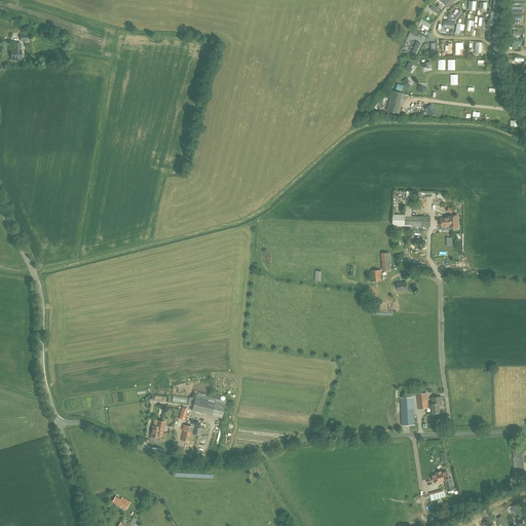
[(461,10),(455,19),(458,22),(465,12),(461,10)]
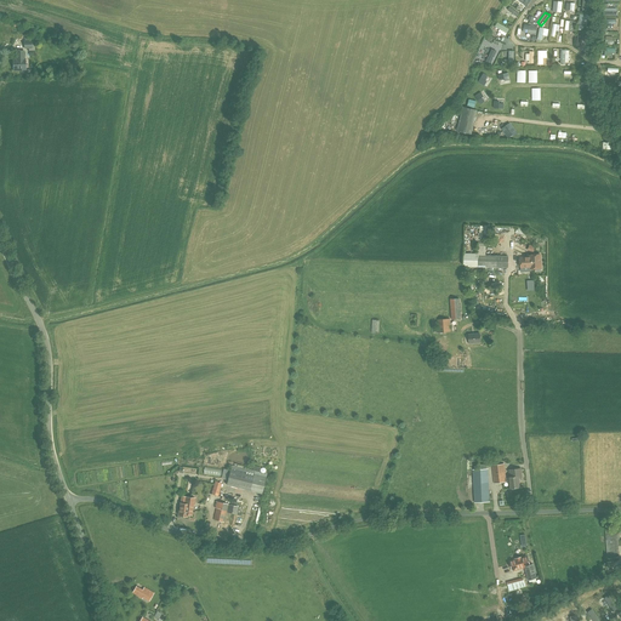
[(592,16),(580,15),(579,29),(584,30),(584,21),(592,22),(592,16)]
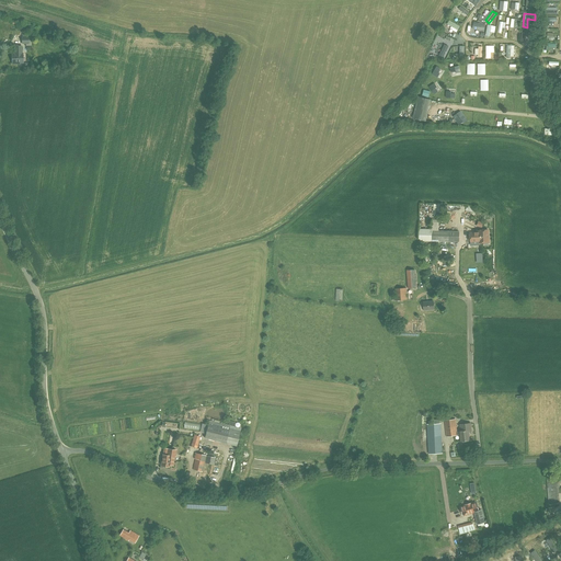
[(453,26),(451,29),(459,33),(462,26),(451,21),(449,24),(453,26)]
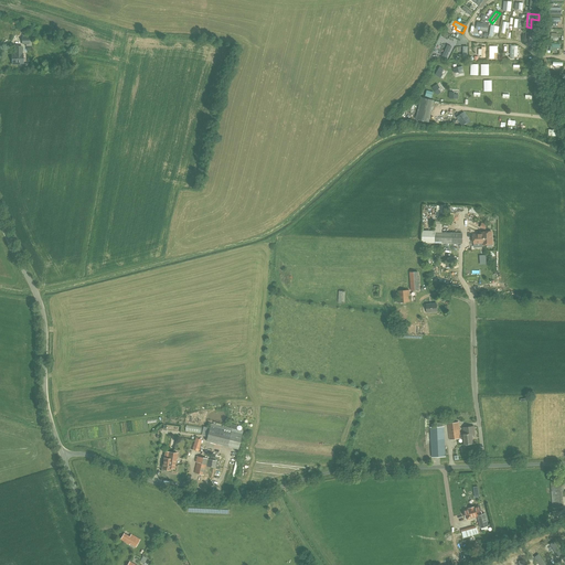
[(444,52),(451,54),(455,43),(447,41),(444,52)]
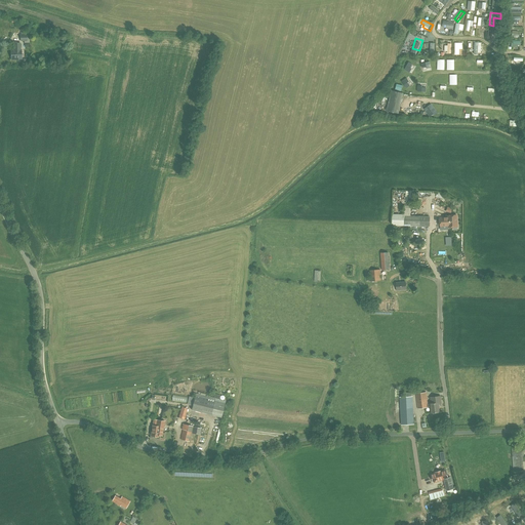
[(11,59),(22,59),(22,50),(21,50),(21,43),(14,43),(14,50),(11,50),(11,59)]
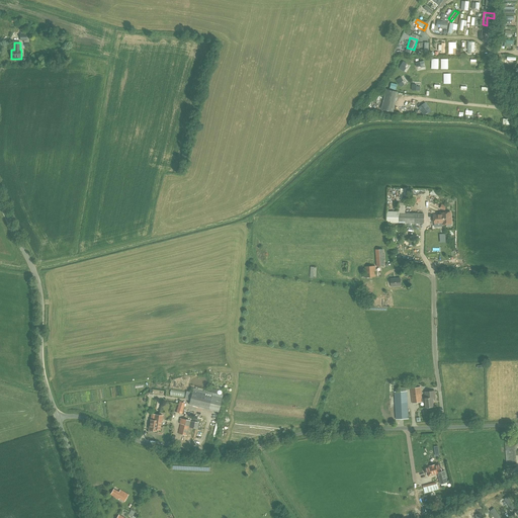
[(385,89),(381,108),(393,111),(398,92),(385,89)]
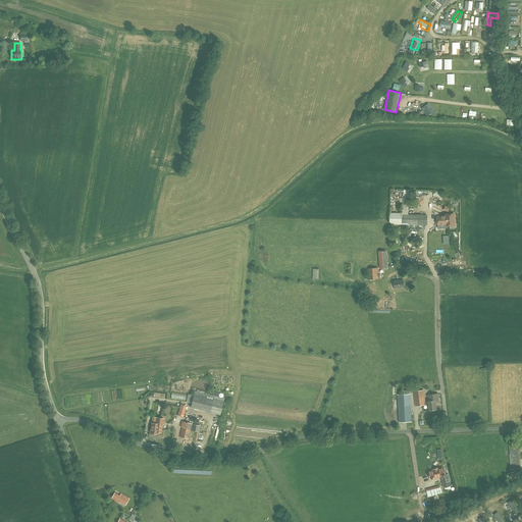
[(417,191),(413,191),(413,196),(413,197),(413,199),(421,200),(421,197),(417,196),(417,191)]
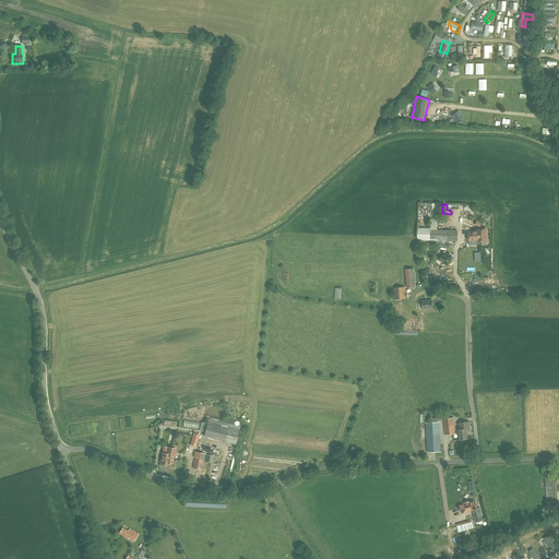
[(429,218),(429,230),(431,230),(431,238),(431,240),(458,241),(458,230),(437,230),(437,218),(429,218)]
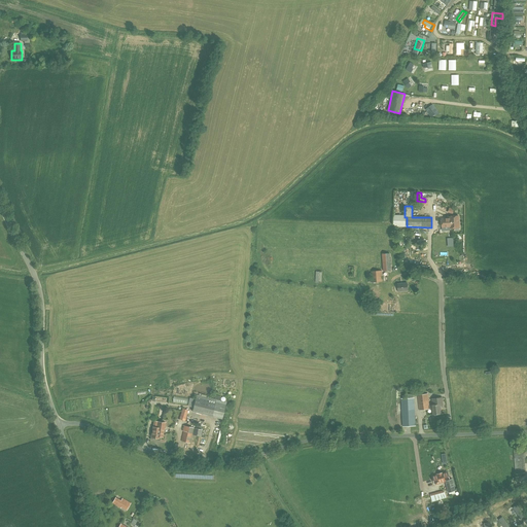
[(459,227),(458,216),(450,217),(450,218),(442,218),(443,227),(450,226),(450,229),(459,227)]
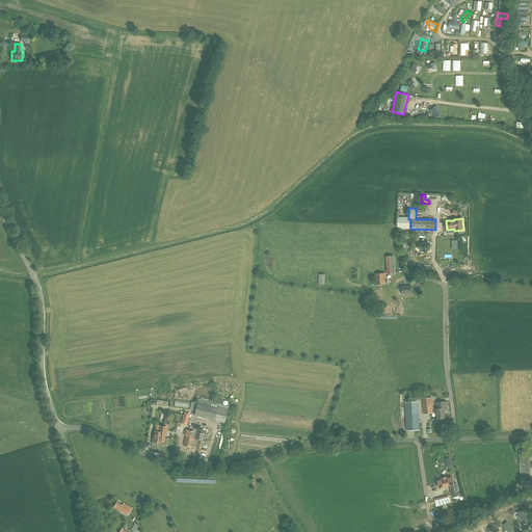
[(395,273),(393,256),(386,256),(387,273),(395,273)]
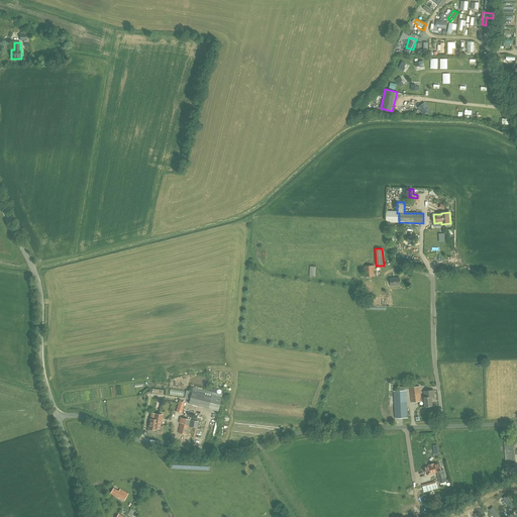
[(375,277),(375,266),(364,266),(365,277),(375,277)]
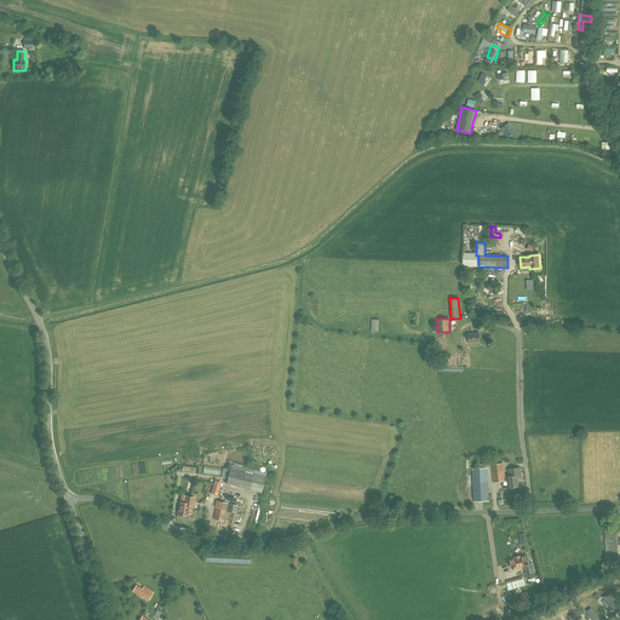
[(469,343),(480,342),(480,333),(468,334),(469,343)]
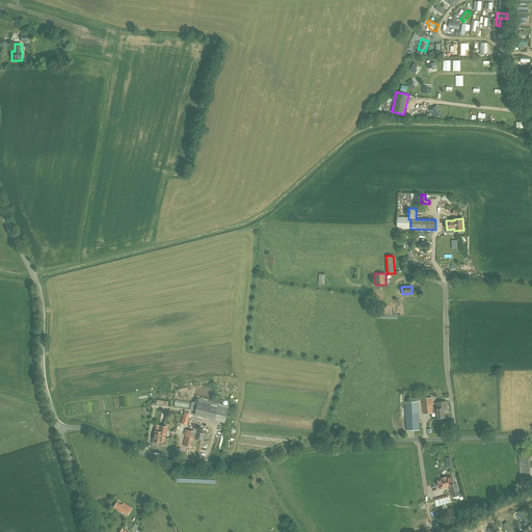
[(433,413),(433,409),(431,397),(421,399),(423,414),(433,413)]
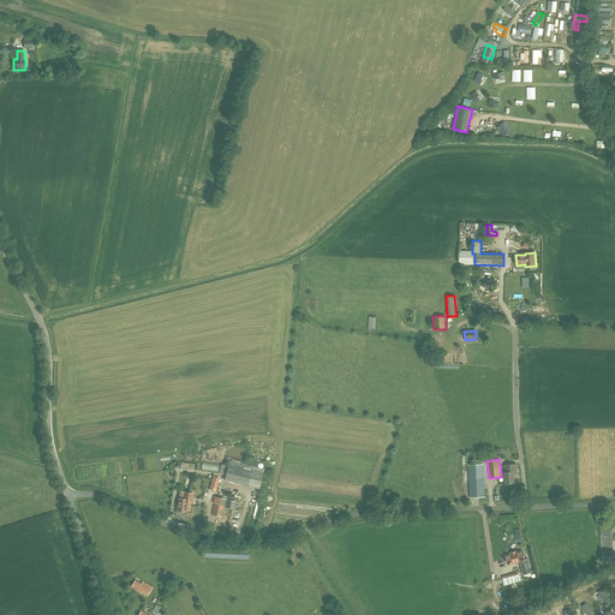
[(264,470),(230,461),(225,479),(260,488),(264,470)]
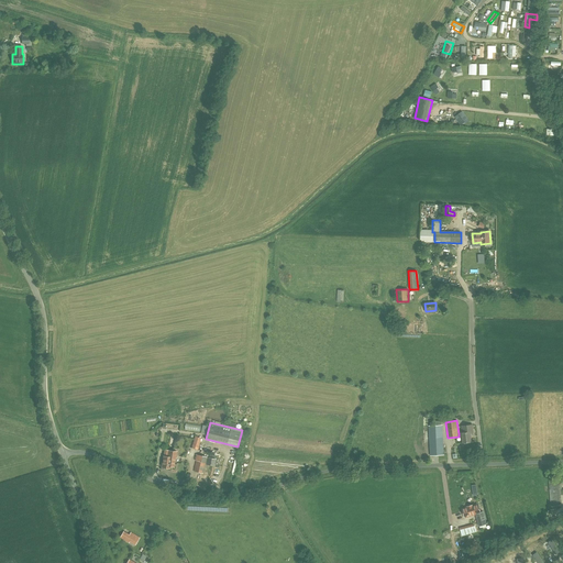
[(462,426),(462,431),(463,432),(462,432),(462,433),(459,433),(459,437),(462,435),(463,443),(471,442),(470,433),(473,433),(473,430),(473,424),(462,426)]
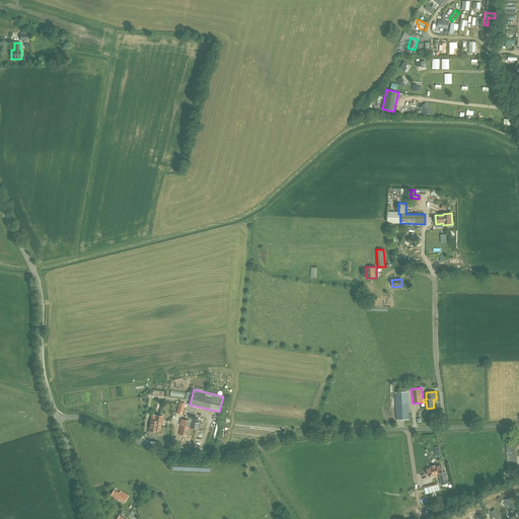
[(395,392),(395,398),(397,420),(409,420),(408,392),(395,392)]
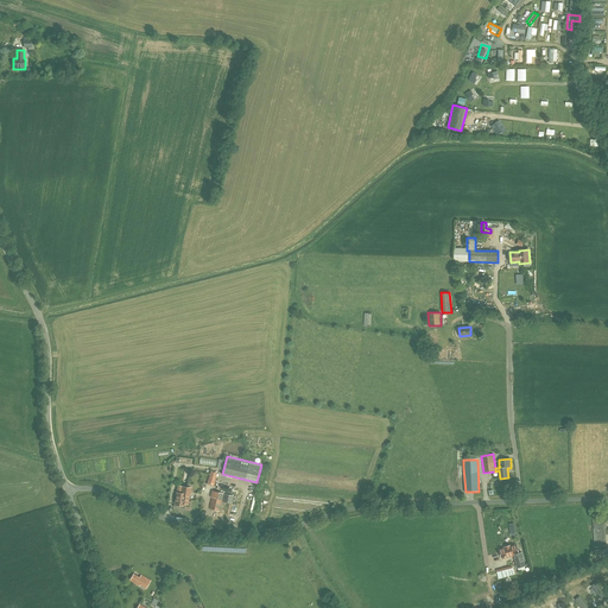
[(188,504),(190,492),(191,488),(182,487),(181,494),(177,493),(176,499),(175,499),(175,502),(176,504),(175,505),(183,506),(184,504),(188,504)]
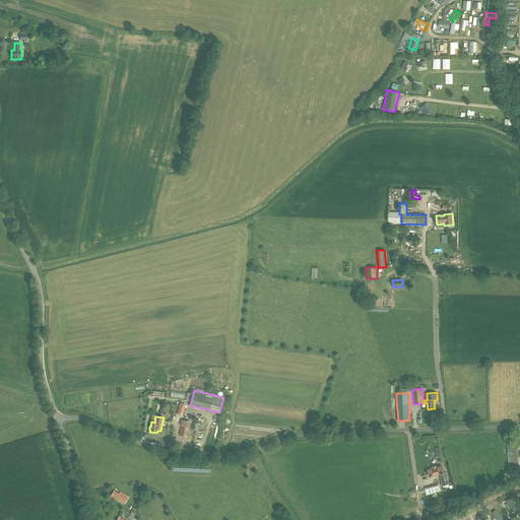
[(200,425),(182,419),(180,425),(181,426),(179,435),(196,440),(200,425)]
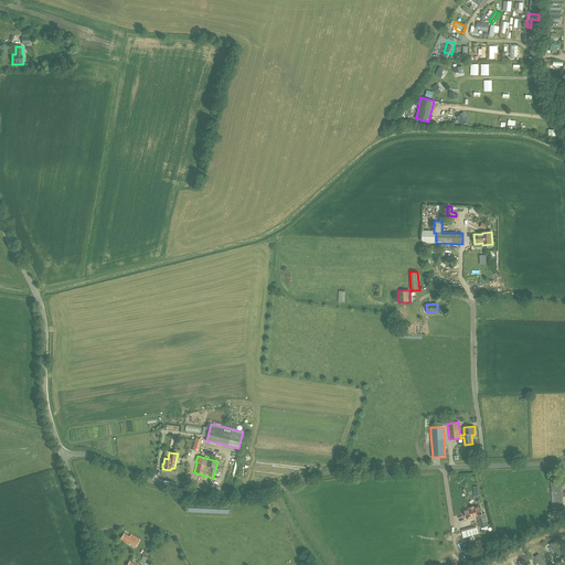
[(478,515),(481,528),(488,525),(484,513),(482,514),(479,507),(475,508),(473,507),(469,509),(465,510),(467,519),(478,515)]
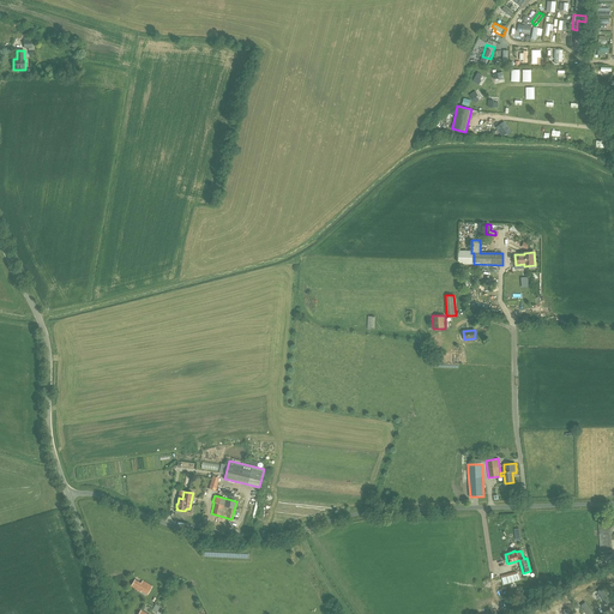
[(504,584),(519,579),(517,572),(501,576),(504,584)]
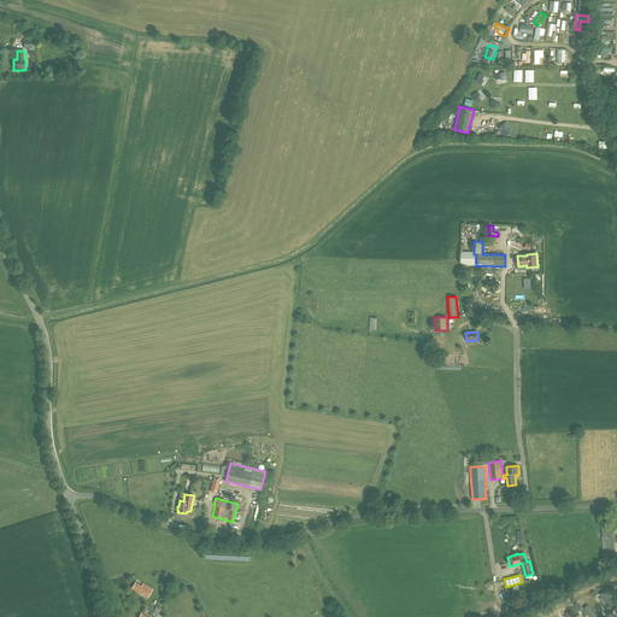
[(134,585),(131,589),(141,594),(142,593),(148,597),(152,591),(142,585),(141,586),(135,582),(134,585)]
